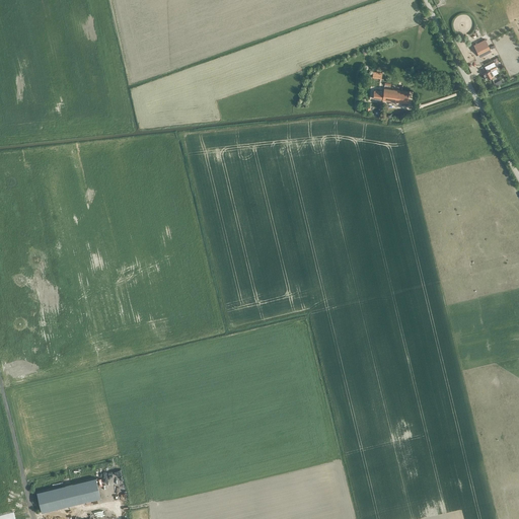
[(485,40),(473,45),(479,56),(491,51),(485,40)]
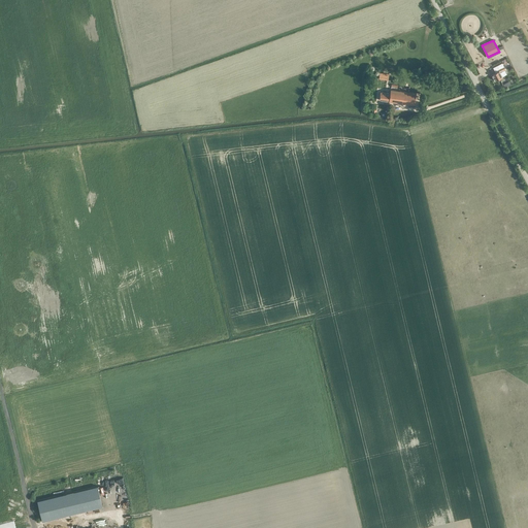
[(504,70),(505,69),(502,64),(494,68),(496,73),(492,75),(495,81),(502,77),(500,73),(504,71),(504,70)]
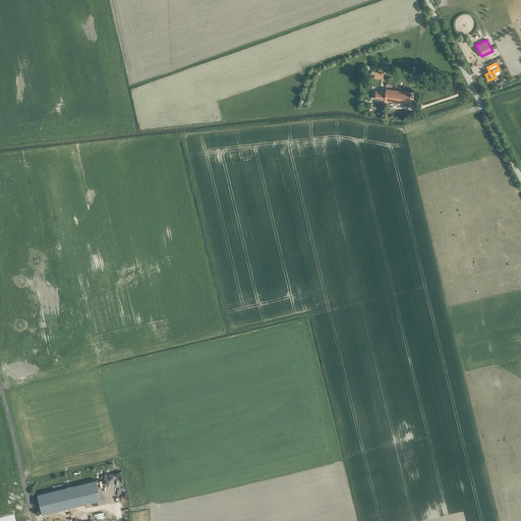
[(373,99),(393,102),(395,90),(385,89),(385,93),(375,91),(373,99)]
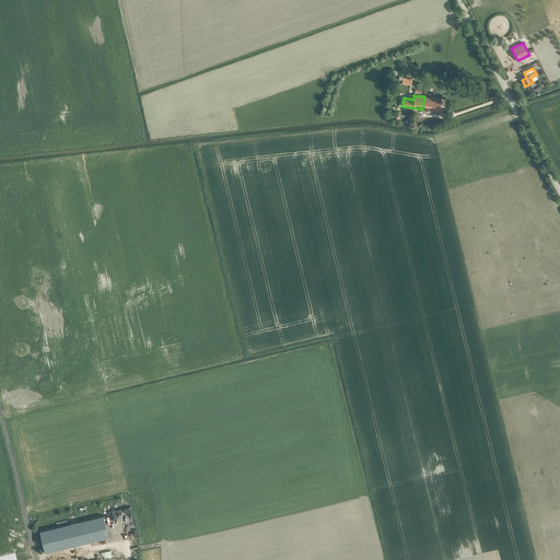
[(441,98),(424,96),(422,109),(439,112),(441,98)]
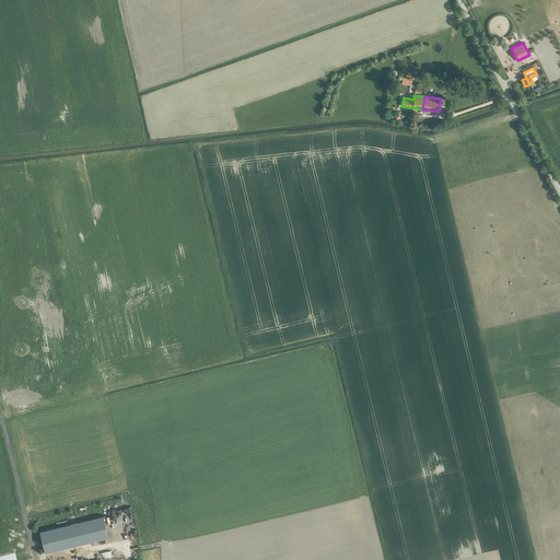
[(104,516),(39,532),(45,552),(108,537),(104,516)]
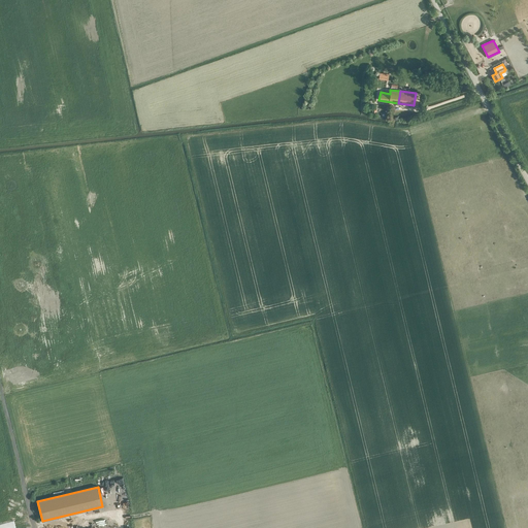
All buildings are outlined.
